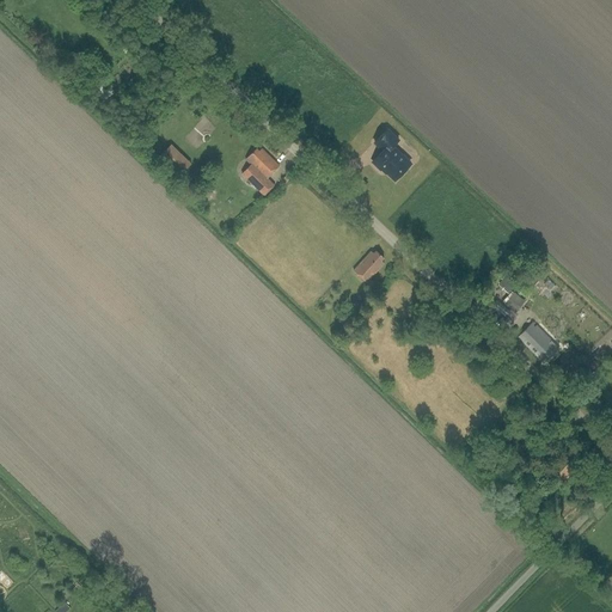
[(383,152),(372,163),(380,170),(383,169),(396,181),(410,165),(392,147),(398,141),(387,130),(374,144),(383,152)]
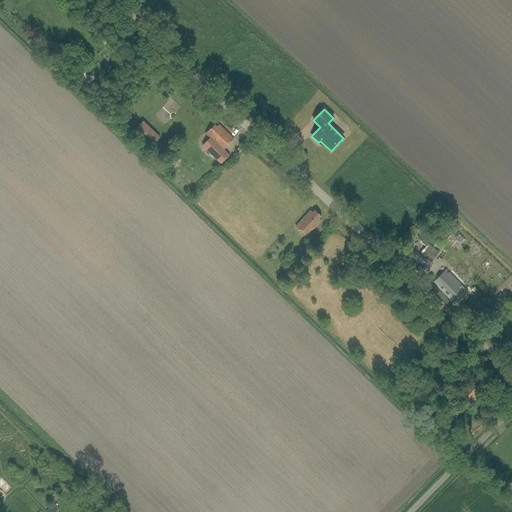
[(134,131),(151,146),(160,137),(143,121),(134,131)]
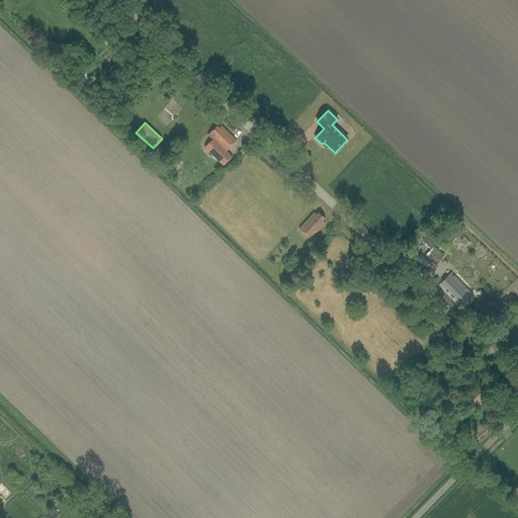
[(218,126),(208,136),(213,141),(205,149),(225,167),(234,158),(227,151),(236,141),(222,126),(220,128),(218,126)]
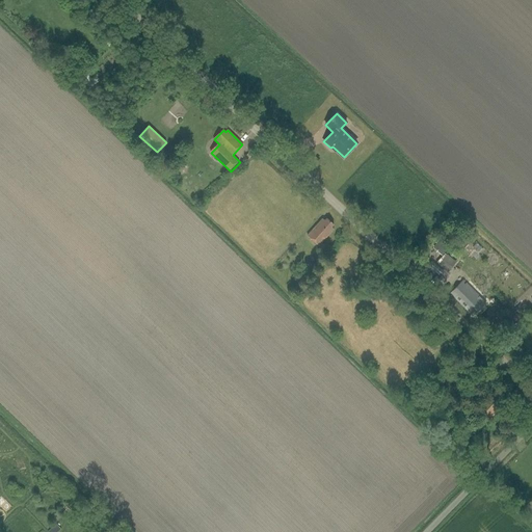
[(205,183),(194,192),(197,196),(209,186),(205,183)]
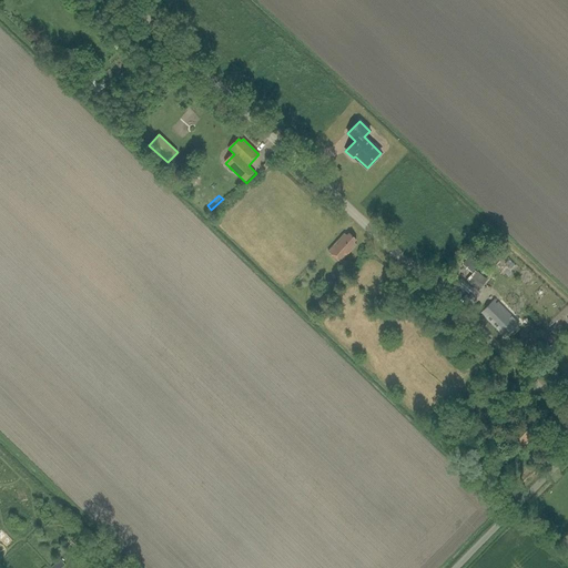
[(341,263),(356,245),(354,243),(356,241),(348,234),(347,236),(344,234),(328,252),(341,263)]
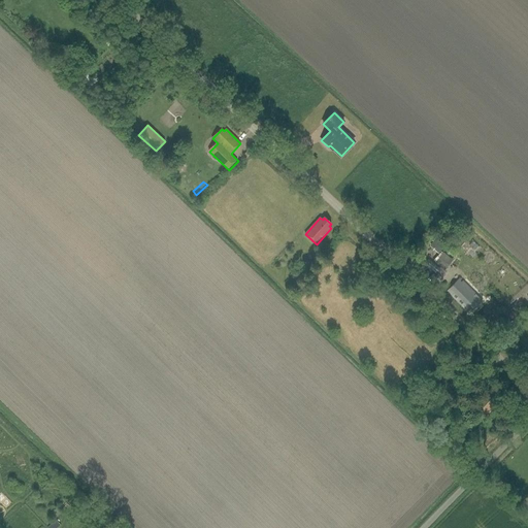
[(434,262),(443,269),(452,260),(442,253),(434,262)]
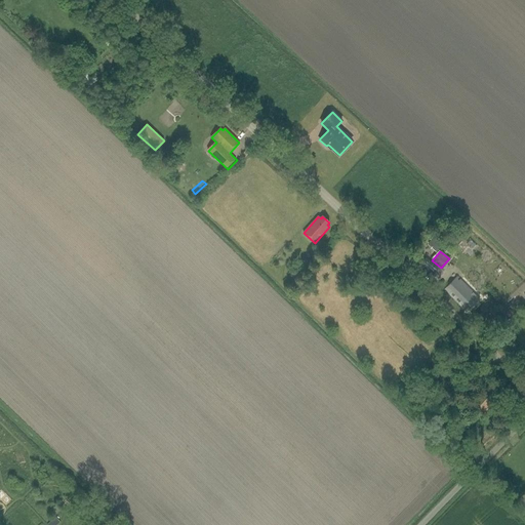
[(469,309),(479,299),(456,277),(444,289),(465,310),(467,308),(469,309)]
